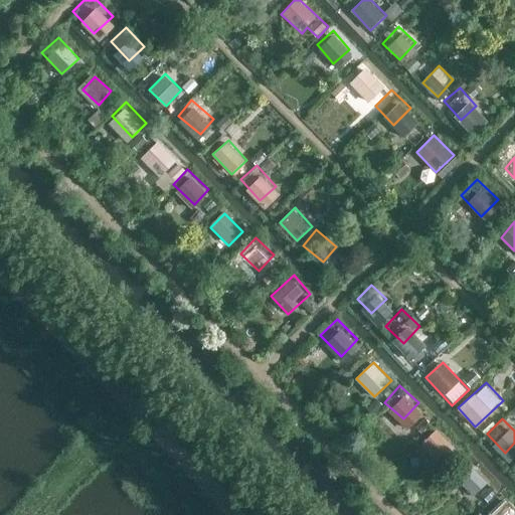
[(436,428),(415,450),(435,467),(455,446),(436,428)]
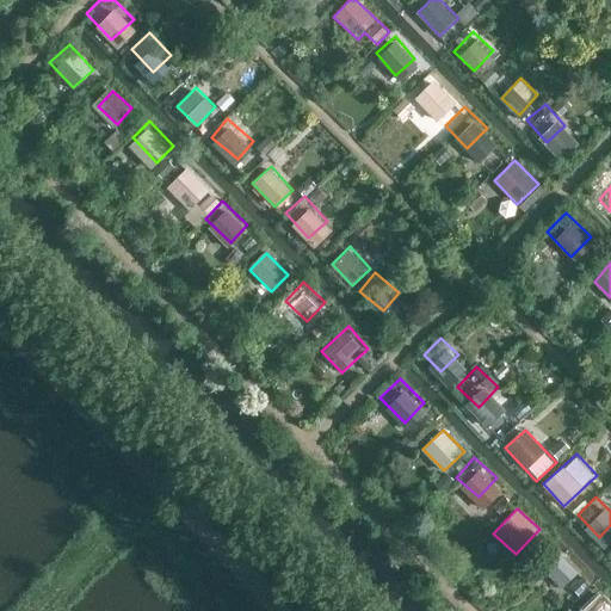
[(579,562),(554,537),(536,556),(561,581),(579,562)]
